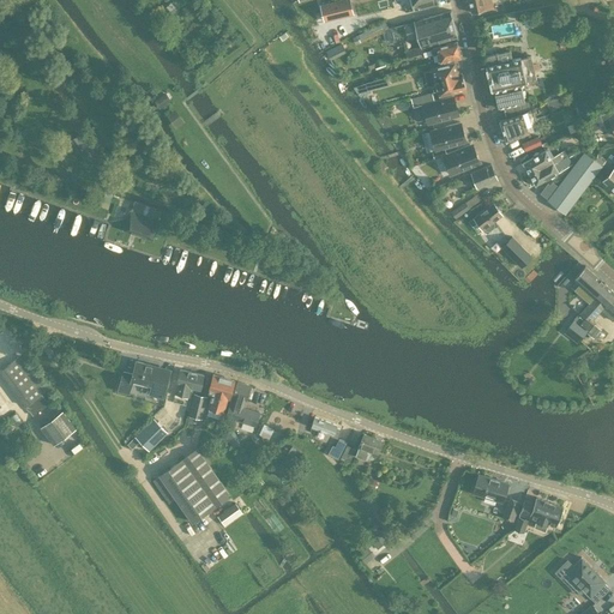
[(349,0),(344,0),(320,5),(323,13),(329,11),(330,19),(353,14),(349,0)]
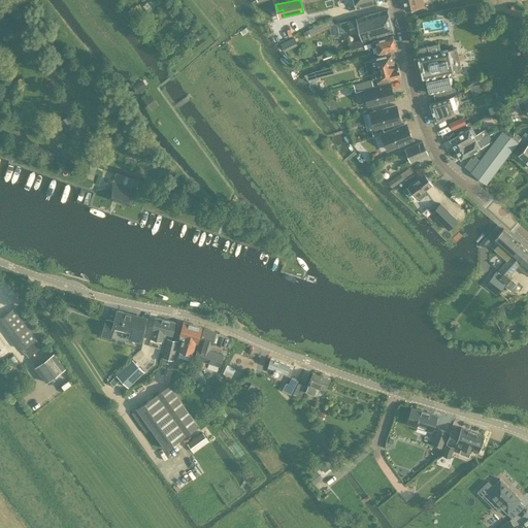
[(422,0),(402,0),(405,10),(423,7),(422,0)]
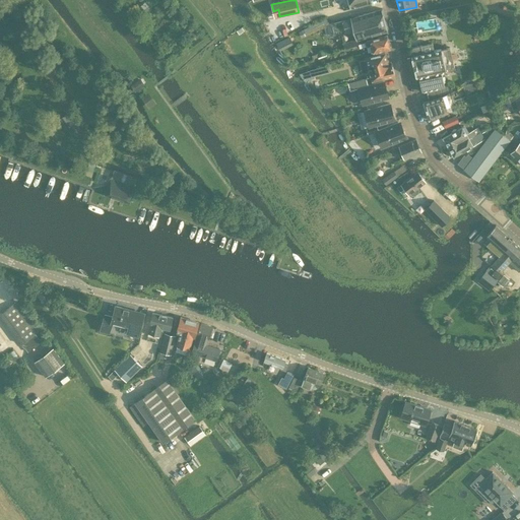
[(141,17),(150,9),(144,1),(135,9),(141,17)]
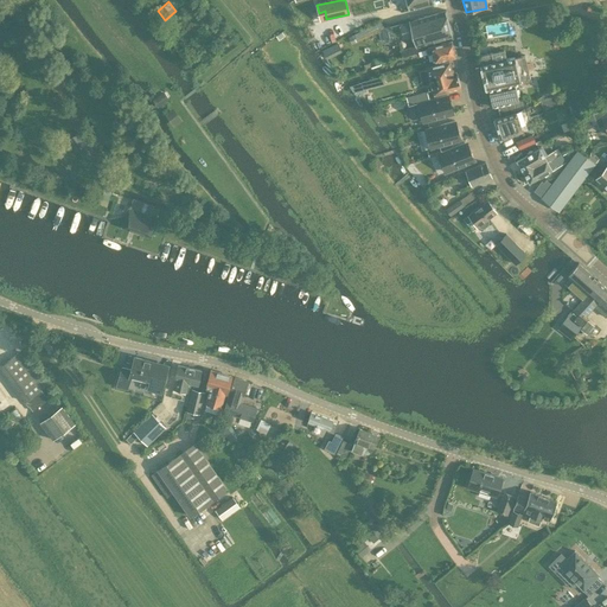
[(446,10),(390,25),(395,39),(413,33),(416,45),(453,36),(446,10)]
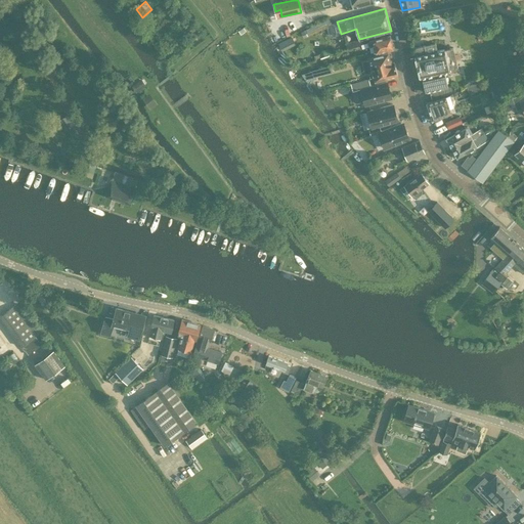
[(331,24),(328,17),(308,28),(311,34),(331,24)]
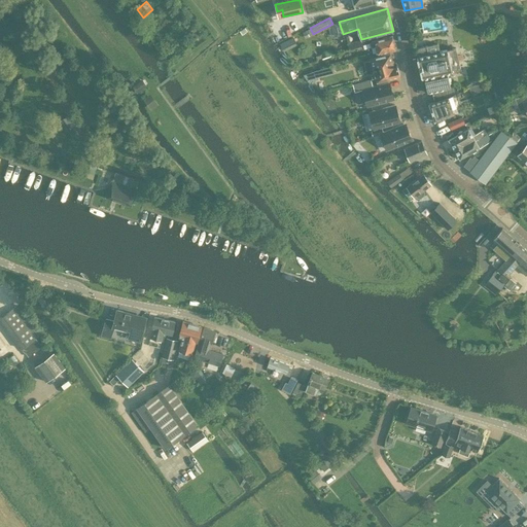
[(395,47),(396,46),(395,42),(393,41),(392,35),(377,39),(376,41),(371,42),(372,47),(376,46),(378,53),(379,53),(395,49),(395,47)]
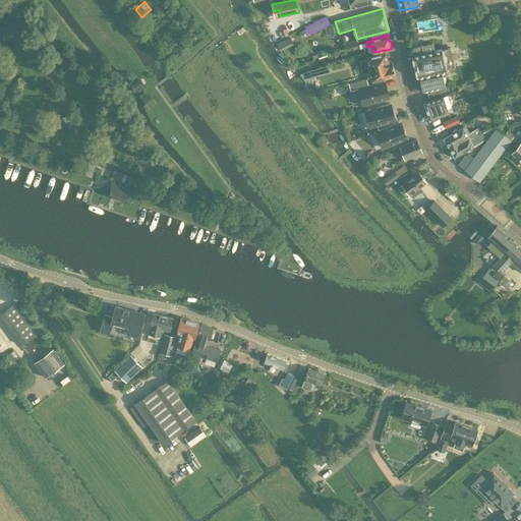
[(290,37),(285,40),(289,46),(293,44),(290,37)]
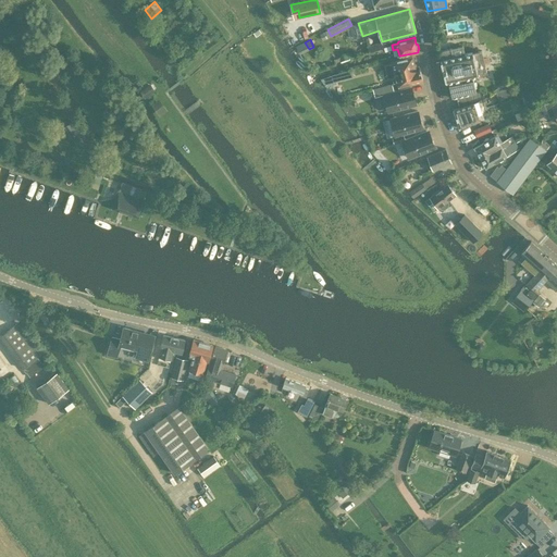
[(462,47),(437,53),(446,83),(448,83),(466,78),(467,78),(472,76),(487,73),(481,50),(471,53),(463,54),(462,47)]
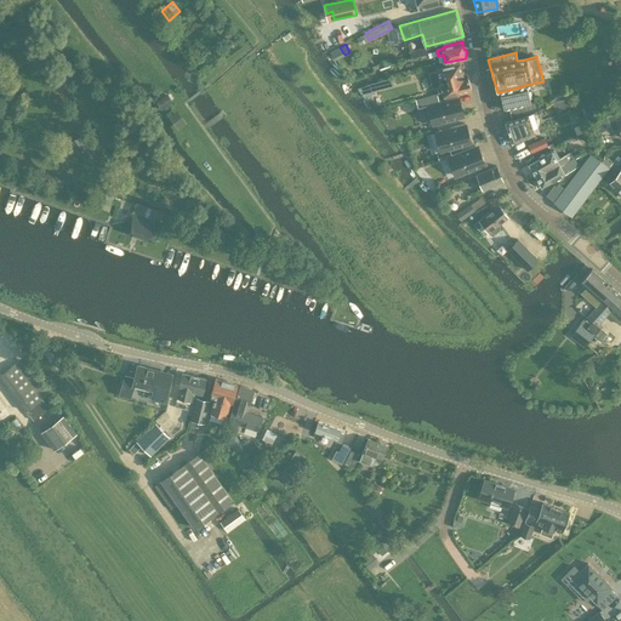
[(437,68),(443,91),(444,98),(459,95),(472,91),(468,75),(466,75),(466,78),(463,79),(460,63),(437,68)]
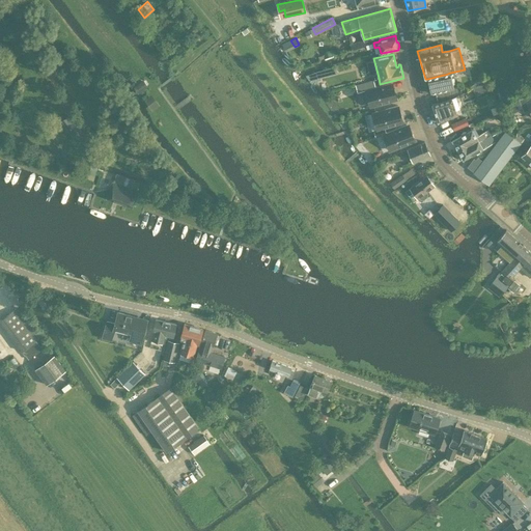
[(335,66),(317,72),(319,78),(333,74),(336,74),(335,66)]
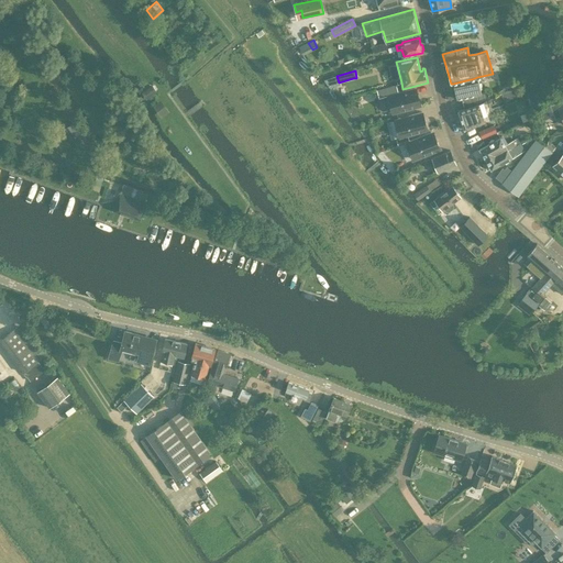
[(471,79),(453,84),(457,98),(462,97),(464,106),(489,98),(488,91),(482,94),(477,77),(472,79),(471,79)]
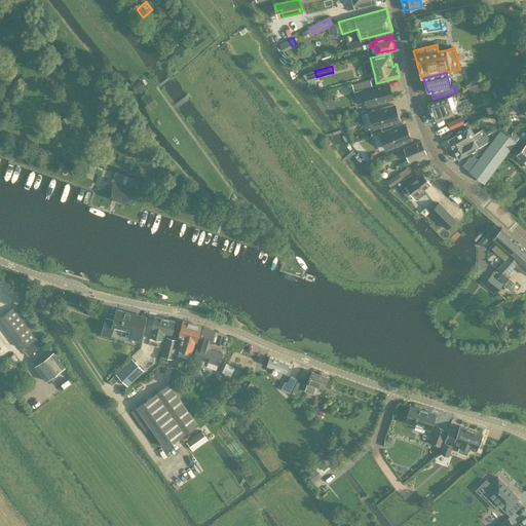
[(489,92),(484,78),(467,84),(473,98),(482,94),(482,95),(489,92)]
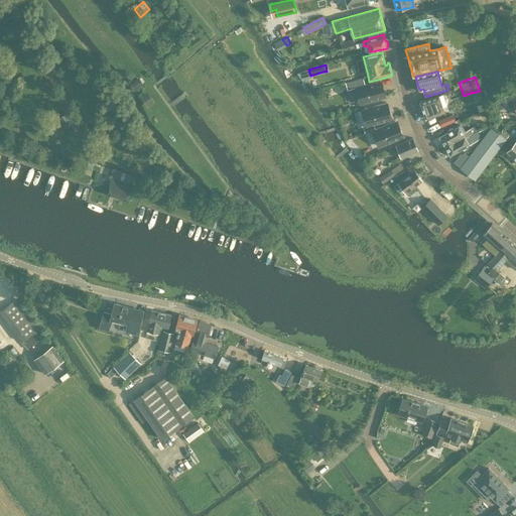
[(134,92),(144,85),(139,78),(129,85),(134,92)]
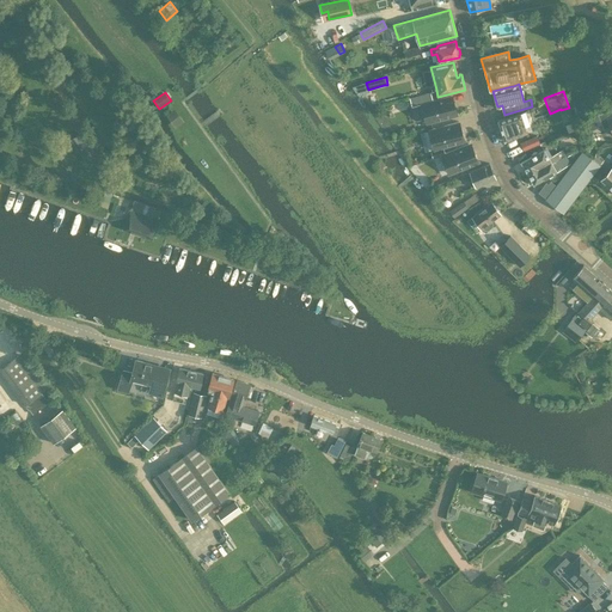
[(409,98),(411,106),(421,104),(426,124),(458,115),(452,95),(433,101),(430,92),(410,98),(409,98)]
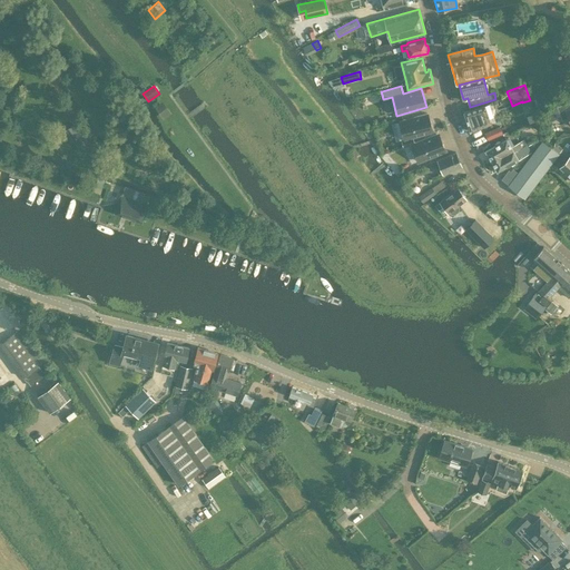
[(164,119),(172,114),(163,101),(155,107),(164,119)]
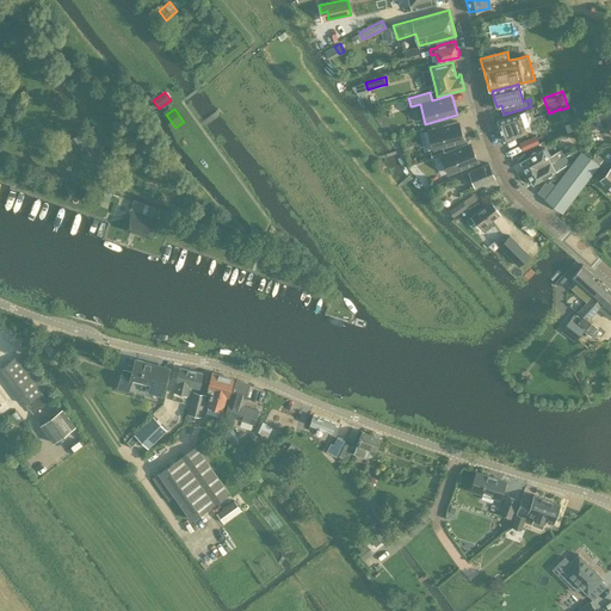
[(610,129),(610,109),(598,115),(604,129),(610,127),(610,129)]
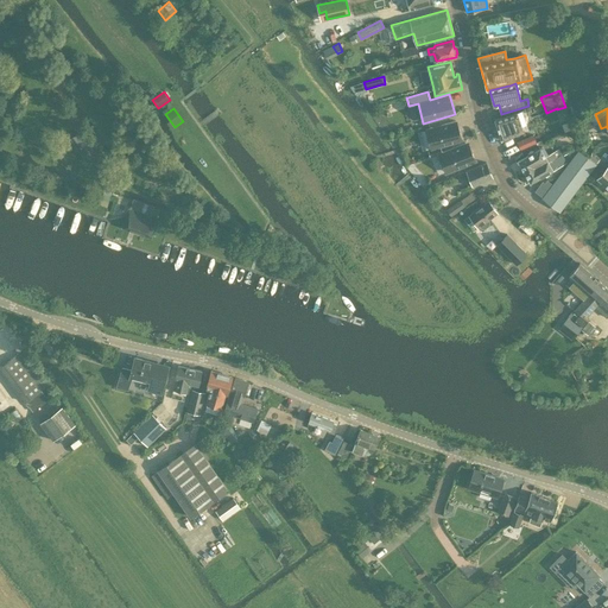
[(501,139),(523,132),(517,112),(494,119),(501,139)]
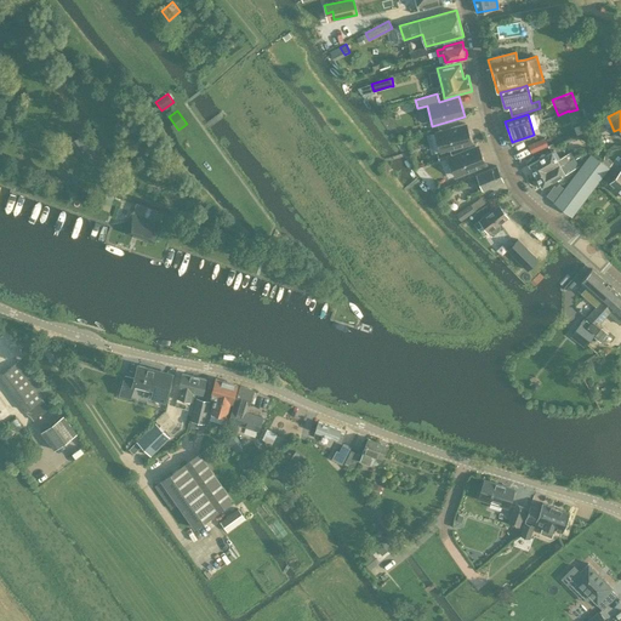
[(467,123),(434,132),(439,153),(443,152),(450,151),(472,144),(467,123)]
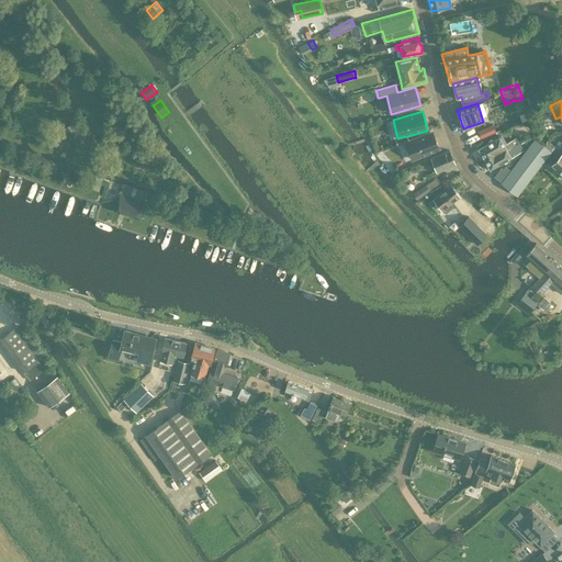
[(526,112),(519,115),(521,122),(529,120),(526,112)]
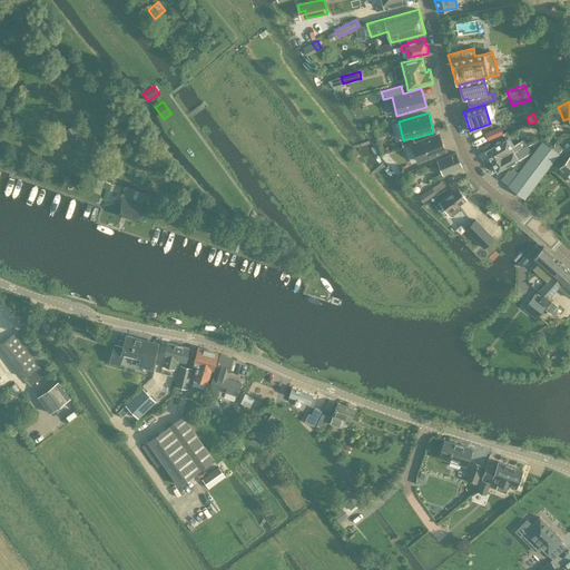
[(500,126),(484,133),(488,140),(503,134),(500,126)]
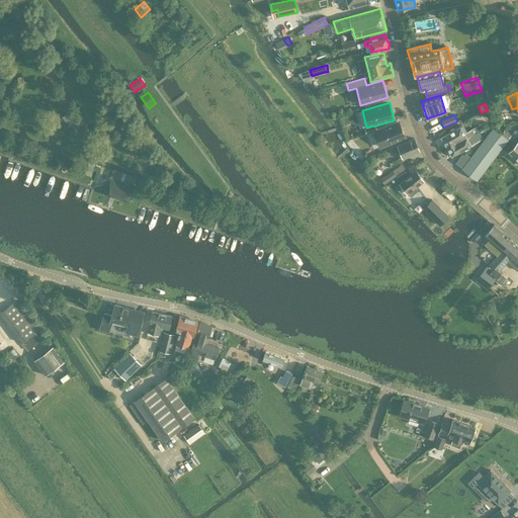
[(376,130),(372,131),(379,148),(406,137),(399,120),(376,130)]
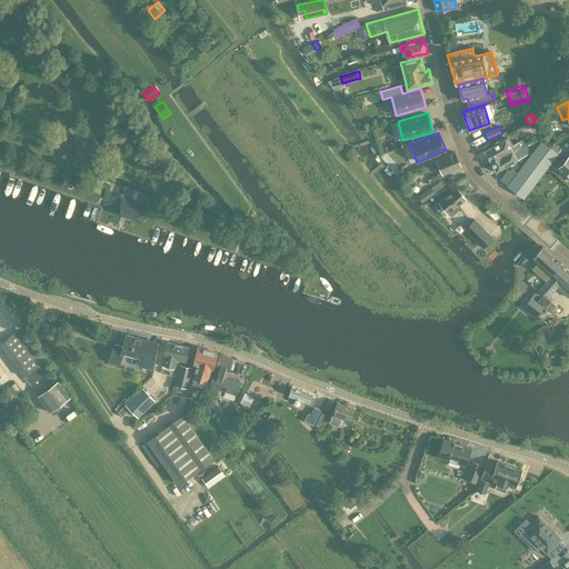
[(512,152),(520,148),(517,142),(510,147),(506,139),(499,142),(499,141),(495,143),(493,146),(485,151),(490,162),(511,150),(512,152)]
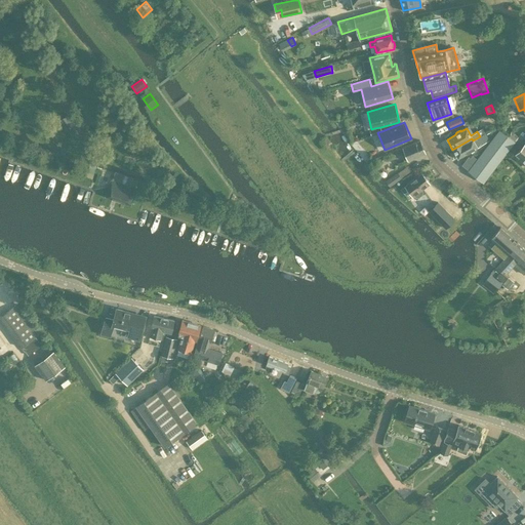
[(483,183),(515,142),(499,130),(477,159),(473,156),(471,159),(469,157),(462,165),(469,170),(468,170),(483,183)]
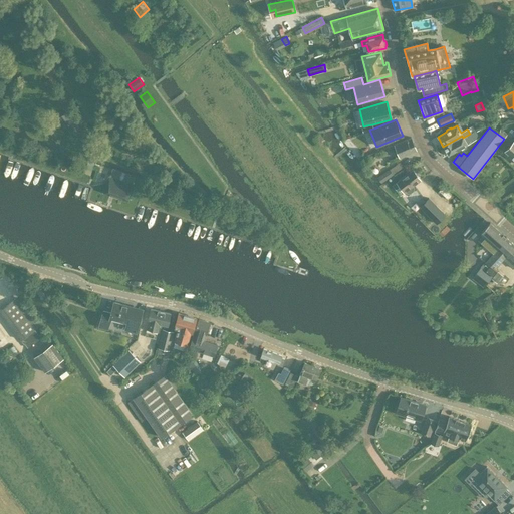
[(462,136),(443,147),(448,156),(459,150),(461,150),(466,148),(466,146),(467,146),(467,145),(478,138),(474,131),(470,134),(463,138),(462,136)]
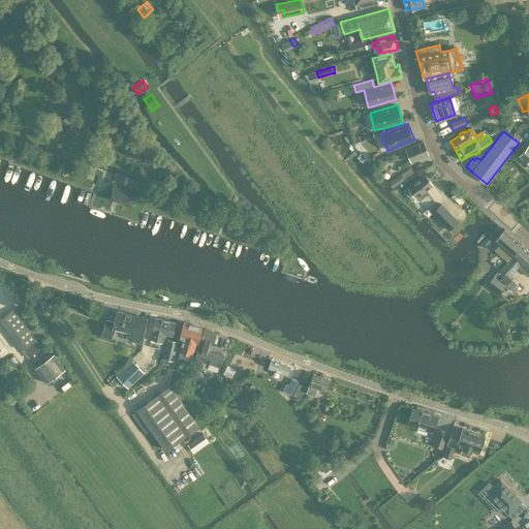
[(428,154),(424,142),(406,148),(409,155),(407,155),(409,160),(411,160),(411,161),(428,154)]
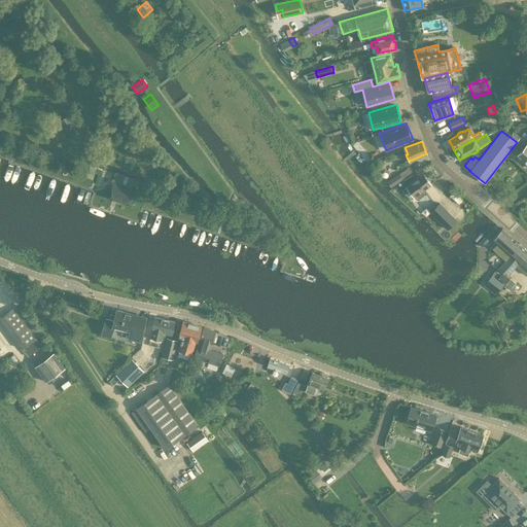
[(85,172),(83,177),(93,180),(96,168),(90,166),(88,173),(85,172)]
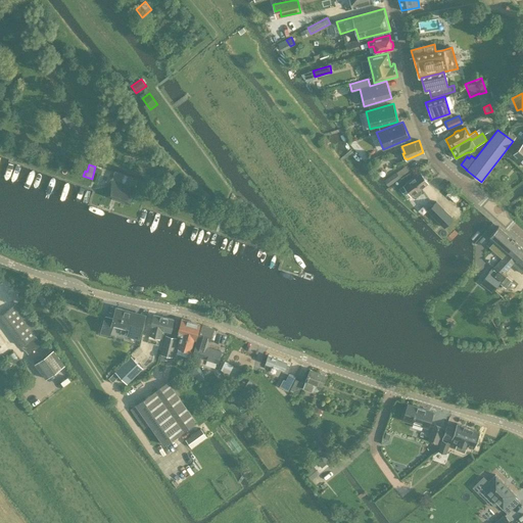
[(130,202),(138,179),(114,172),(109,187),(106,195),(130,202)]
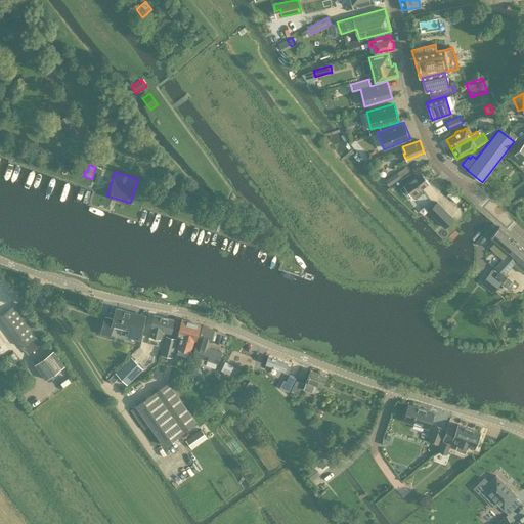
[(401,178),(397,172),(385,180),(389,186),(401,178)]
